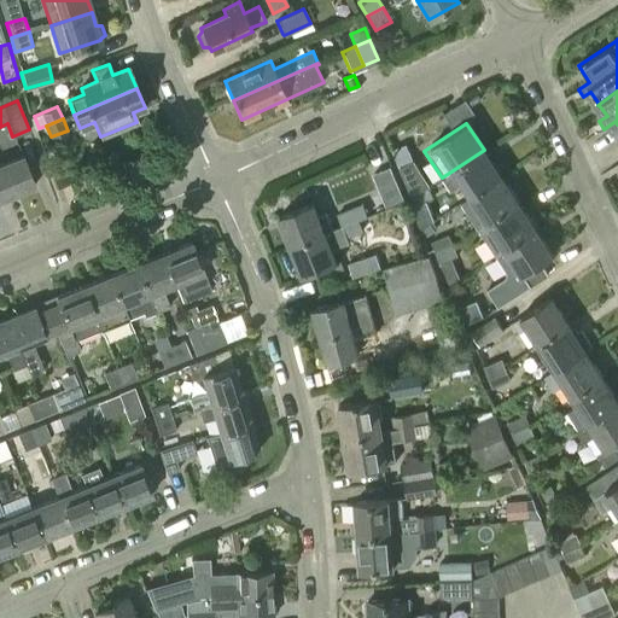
[(502,176),(484,150),(442,178),(438,180),(439,181),(442,179),(450,191),(460,184),(468,198),(502,176)]
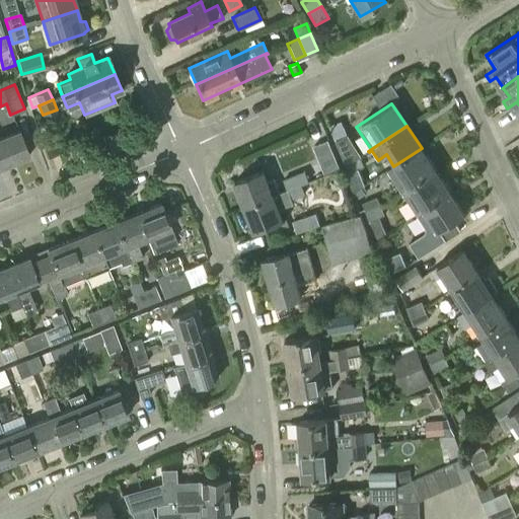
[(18,131),(0,138),(0,153),(5,166),(28,157),(18,131)]
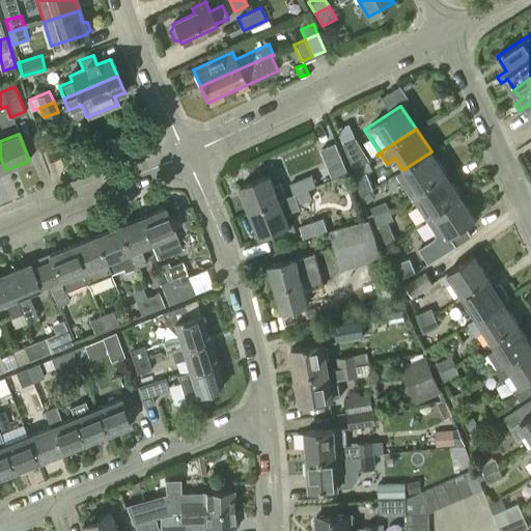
[(352,168),(367,162),(361,144),(344,151),(352,168)]
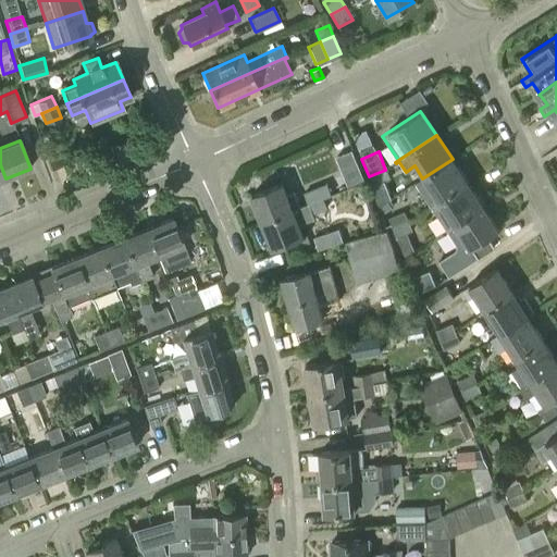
[(418,182),(433,205),(468,182),(453,159),(422,178),(418,182)]
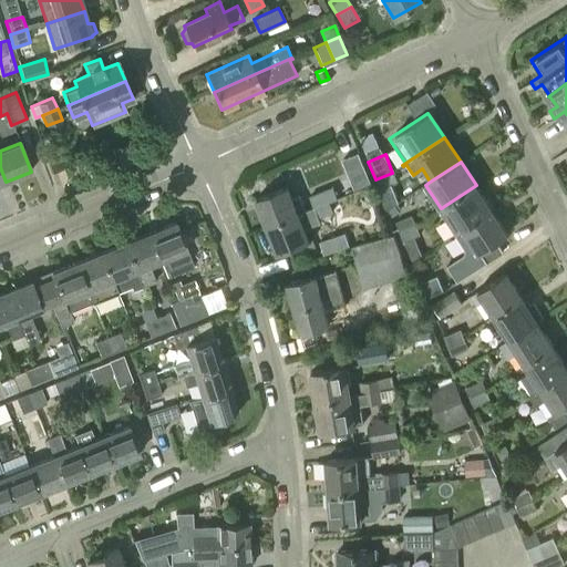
[(371,183),(366,167),(349,174),(354,189),(371,183)]
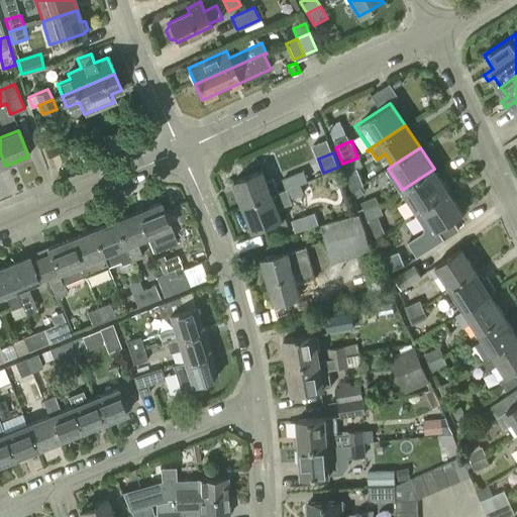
[(360,165),(357,158),(342,164),(344,171),(360,165)]
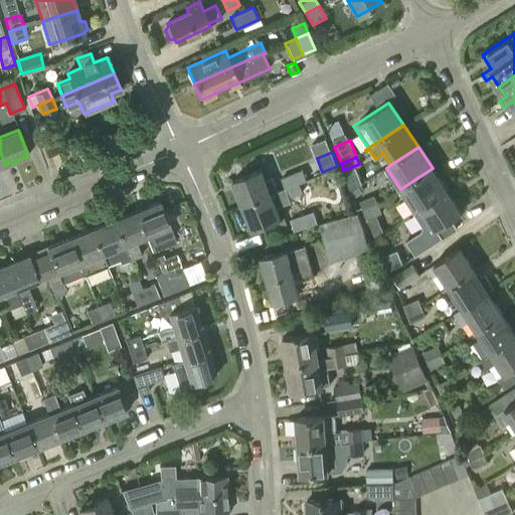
[(242,204),(279,190),(274,177),(268,179),(264,168),(232,180),(242,204)]
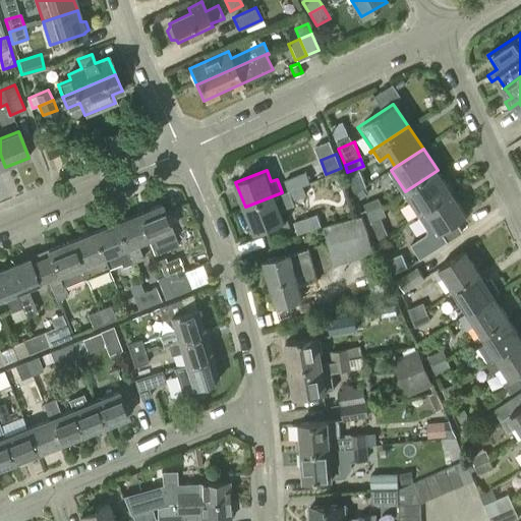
[(405,191),(419,214),(452,192),(438,170),(405,191)]
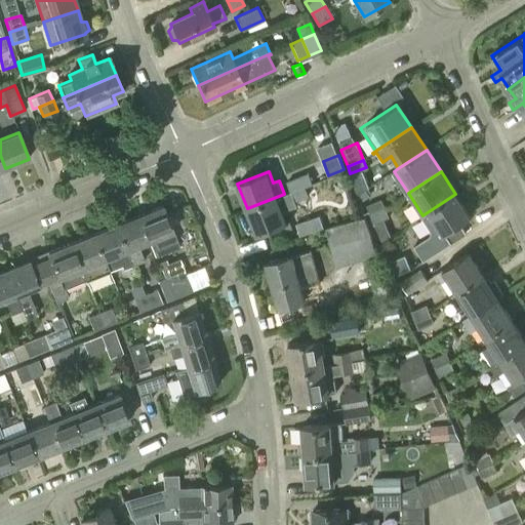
[(313,185),(308,173),(286,182),(290,192),(305,187),(305,188),(313,185)]
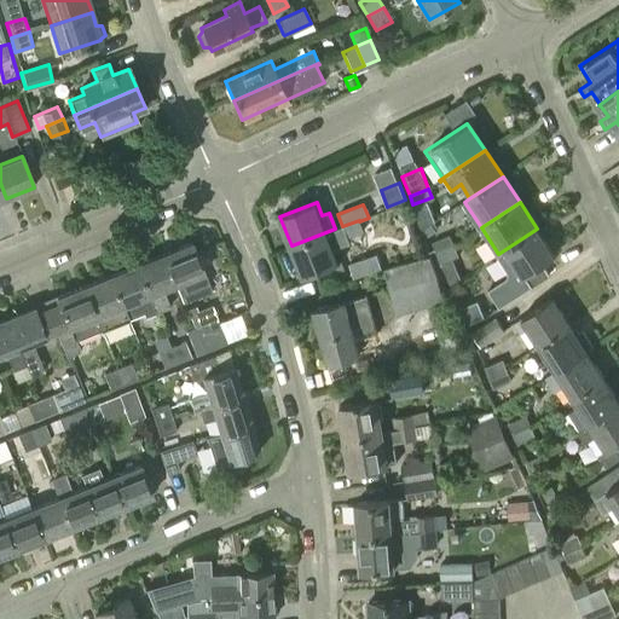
[(340,261),(335,249),(351,243),(351,241),(365,236),(359,221),(359,220),(342,226),(335,229),(291,246),(304,276),(340,261)]
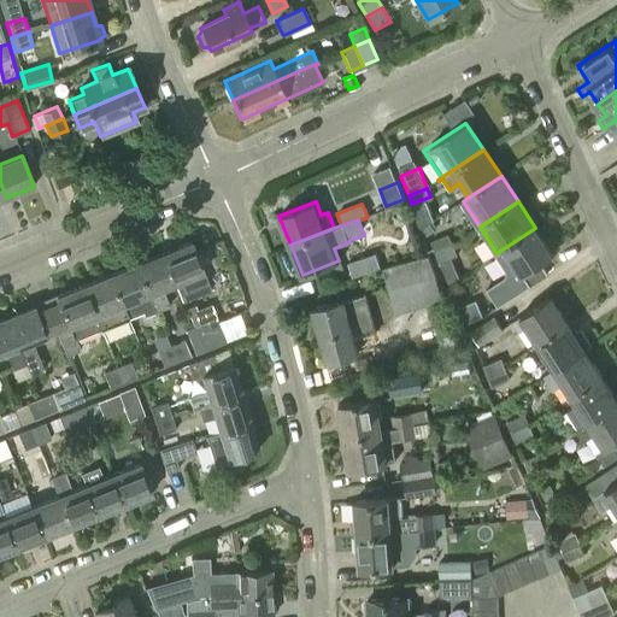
[(417,230),(422,239),(436,229),(432,222),(417,230)]
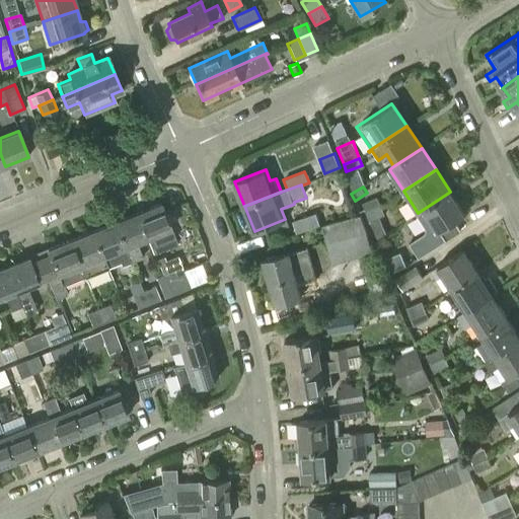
[(450,192),(418,213),(432,235),(426,239),(432,248),(459,230),(454,222),(465,214),(450,192)]
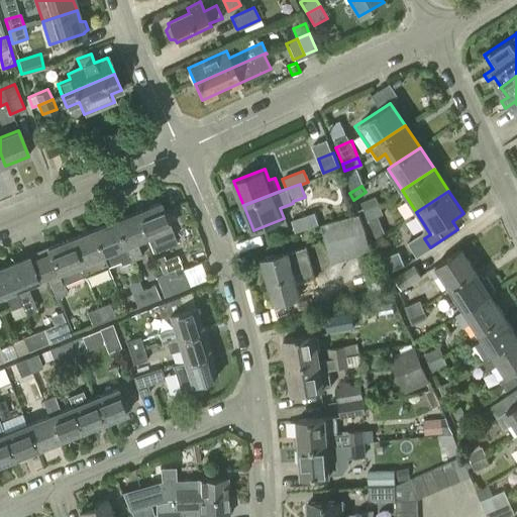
[(362,211),(378,204),(374,195),(357,202),(362,211)]
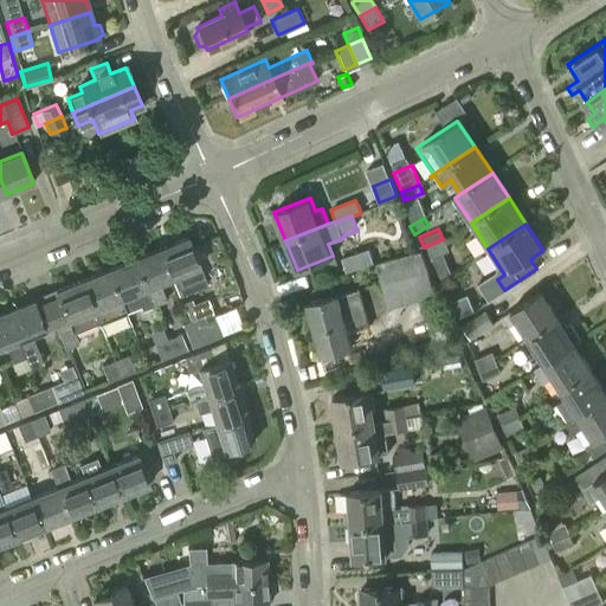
[(161,247),(173,277),(180,295),(206,284),(199,266),(187,237),(161,247)]
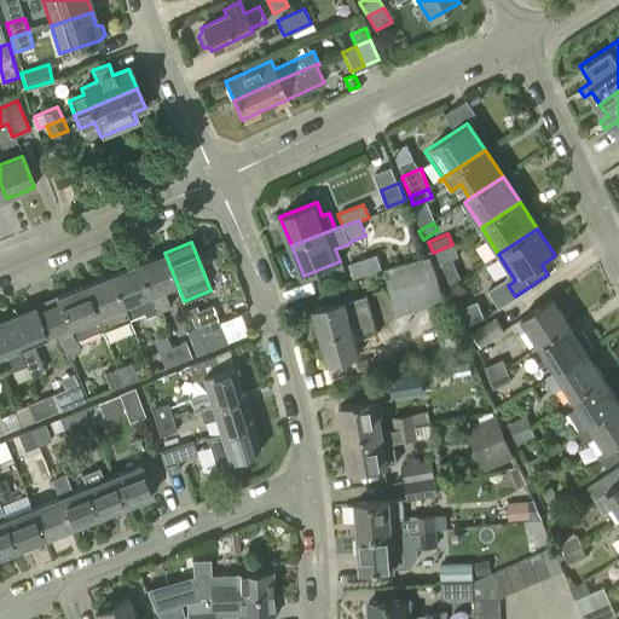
[(452,244),(433,253),(438,265),(457,256),(452,244)]
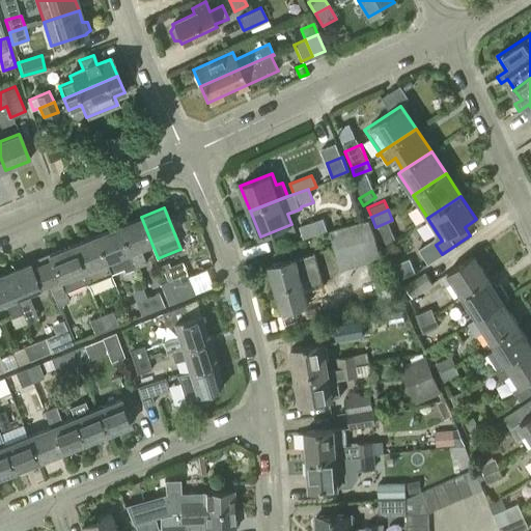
[(151,243),(141,217),(118,226),(135,268),(145,262),(139,248),(151,243)]
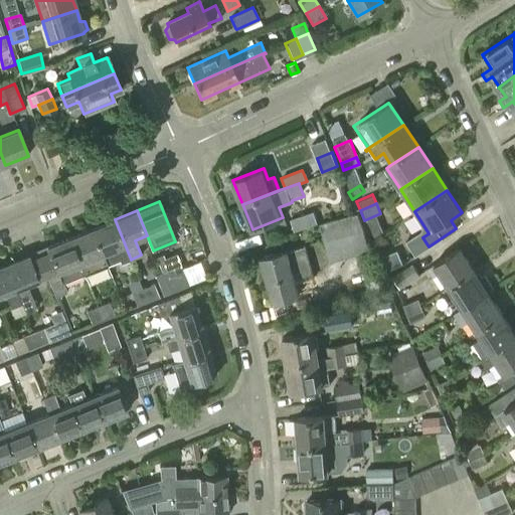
[(289,216),(290,219),(294,232),(314,224),(310,210),(289,216)]
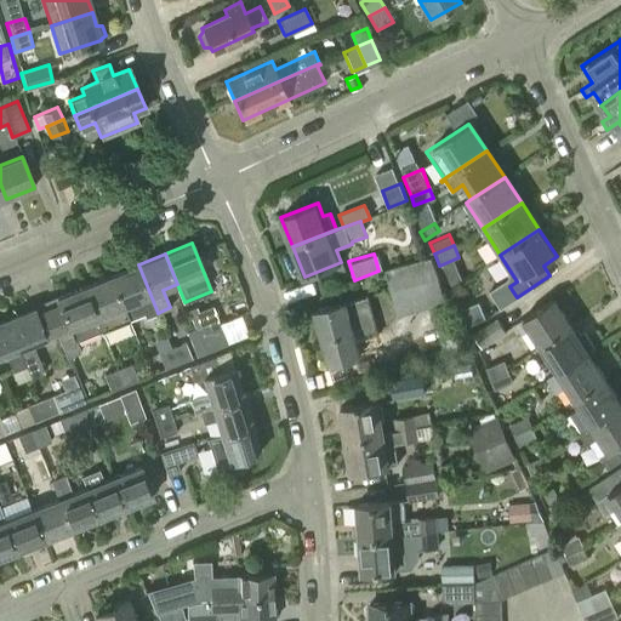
[(431,256),(400,266),(414,309),(443,301),(431,256)]
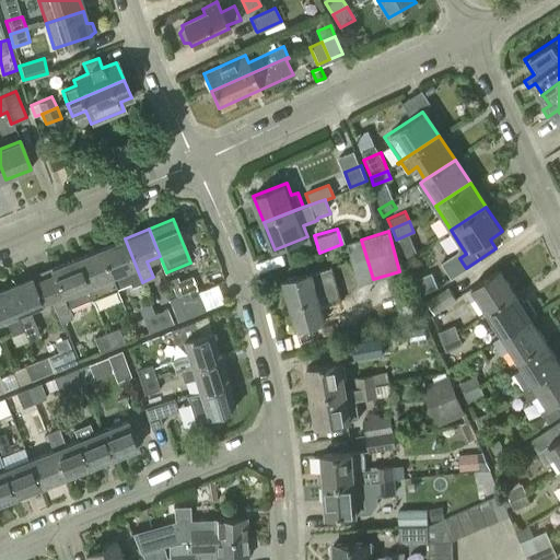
[(125,238),(100,248),(116,289),(129,282),(130,287),(142,282),(125,238)]
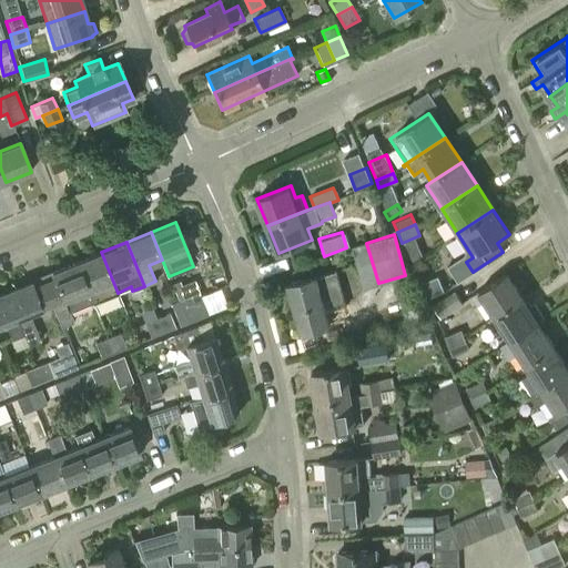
[(364,287),(378,283),(366,243),(353,246),(364,287)]
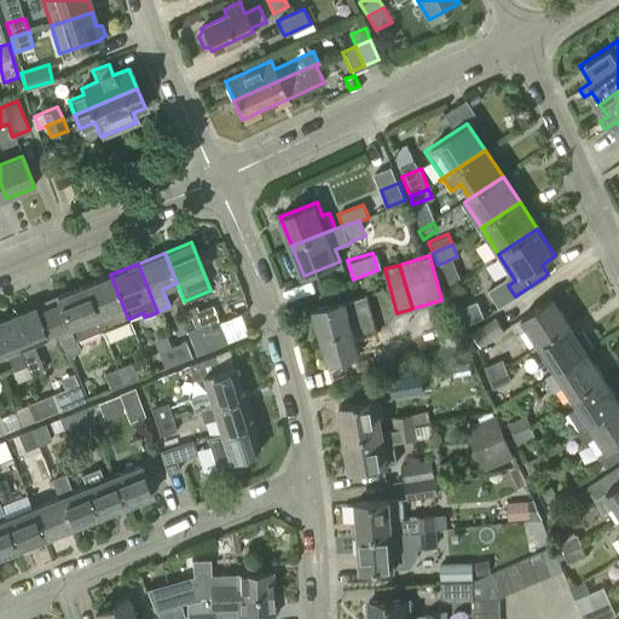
[(110,275),(84,285),(102,330),(128,319),(110,275)]
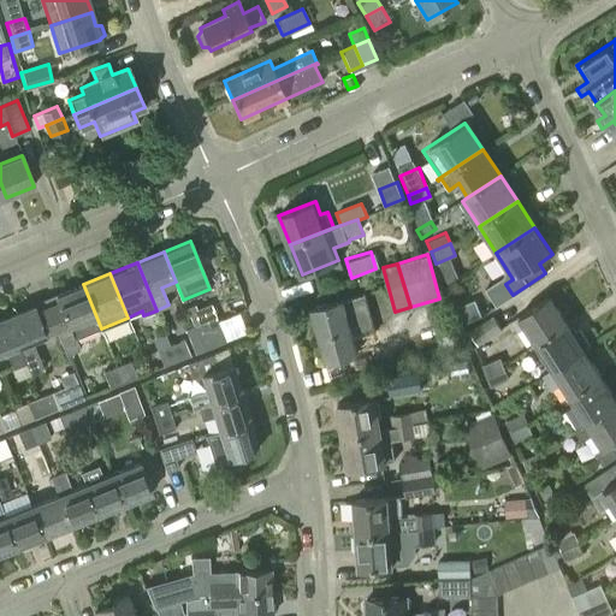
[(55,296),(43,301),(57,332),(66,355),(80,349),(75,338),(101,329),(83,284),(55,296)]
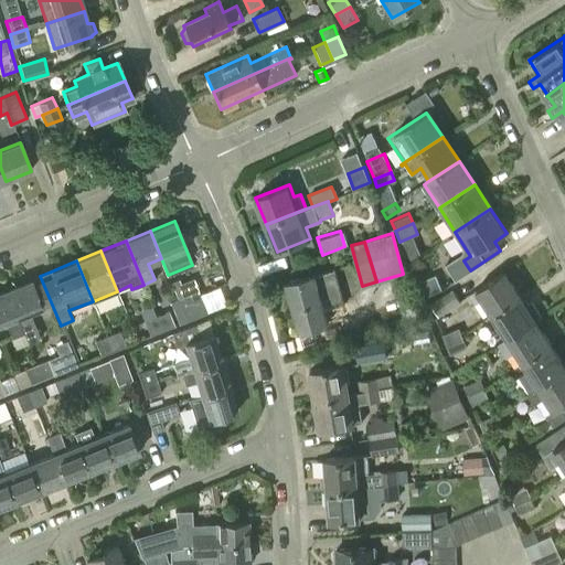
[(315,274),(286,281),(299,331),(328,323),(324,311),(342,306),(332,270),(315,275),(315,274)]
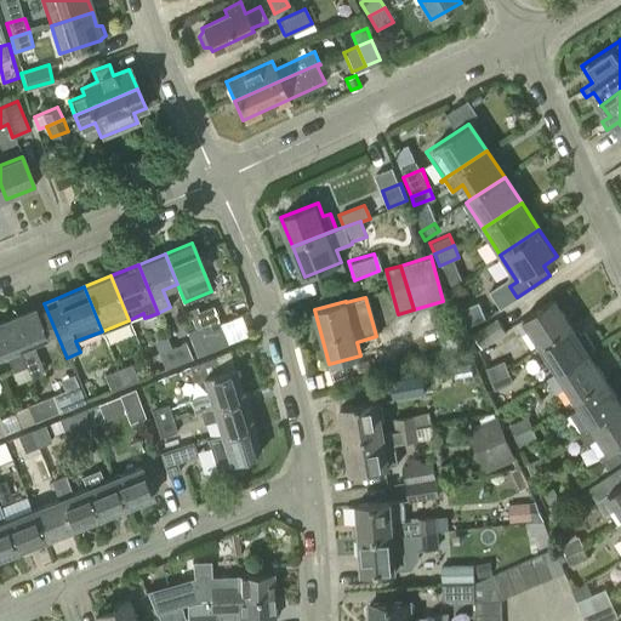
[(539,347),(571,325),(553,298),(522,319),(539,347)]
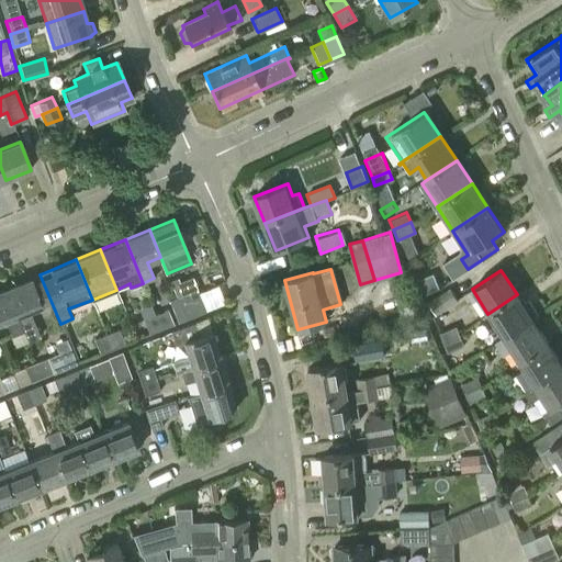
[(40,274),(7,288),(27,341),(38,337),(34,326),(27,311),(42,304),(43,306),(52,303),(40,274)]
